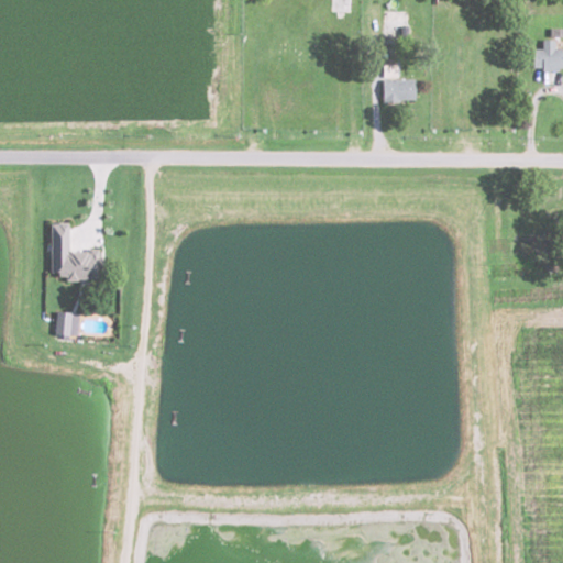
[(562,47),(555,48),(555,40),(542,40),(543,47),(533,48),(533,69),(562,68),(562,47)]
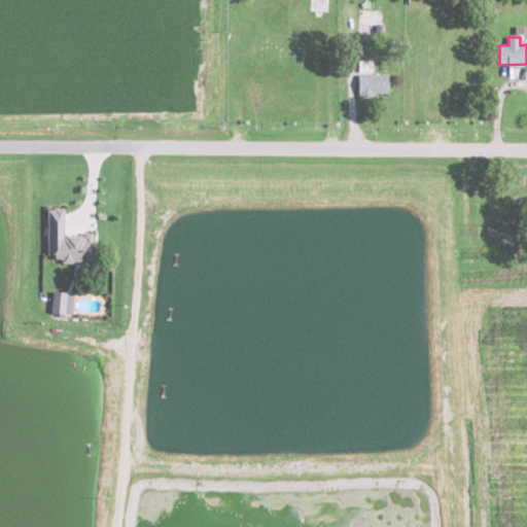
[(373,60),(360,60),(360,70),(373,70),(373,60)]
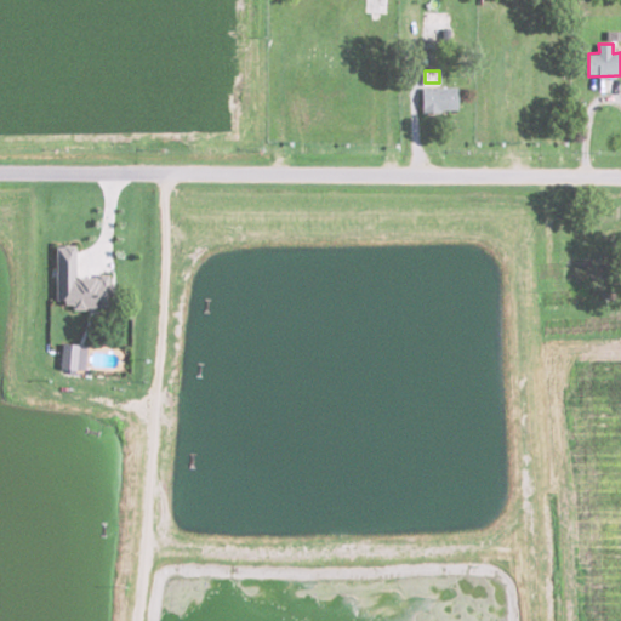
[(459,86),(423,87),(423,110),(459,110),(459,86)]
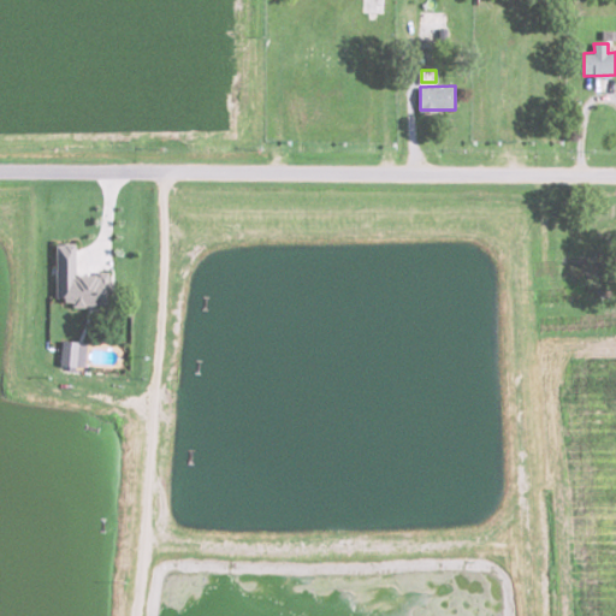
[(57,243),(55,300),(71,300),(71,306),(108,306),(110,273),(76,273),(76,243),(57,243)]
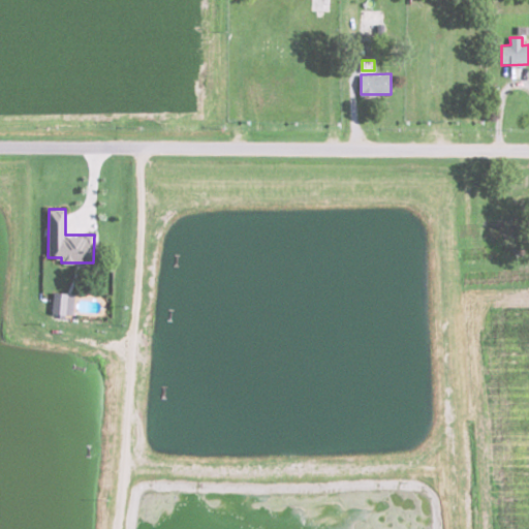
[(52,314),(73,316),(74,293),(53,292),(52,314)]
